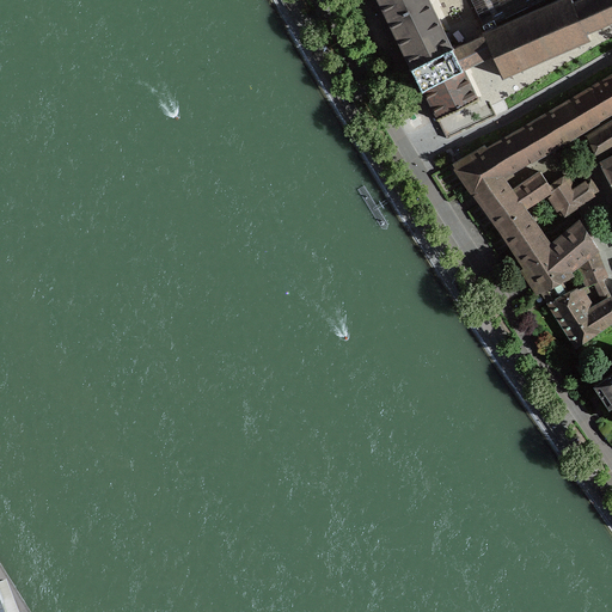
[(379,0),(411,66),(409,66),(410,68),(412,68),(421,85),(420,86),(420,89),(422,87),(433,108),(436,117),(435,118),(436,120),(438,120),(458,109),(477,99),(477,101),(479,99),(478,99),(479,98),(478,97),(467,77),(483,69),(496,63),(485,40),(482,34),(469,41),(461,44),(456,47),(454,44),(452,46),(442,25),(433,5),(429,0),(379,0)]
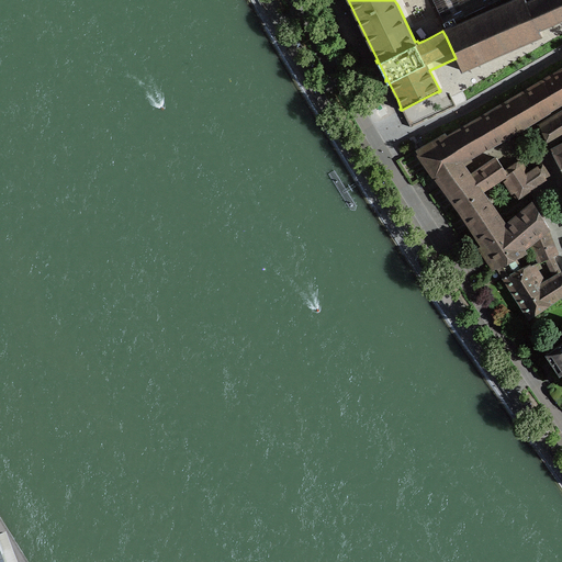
[(539,29),(526,0),(510,0),(497,7),(442,31),(446,36),(456,58),(461,71),(542,35),(539,29)]
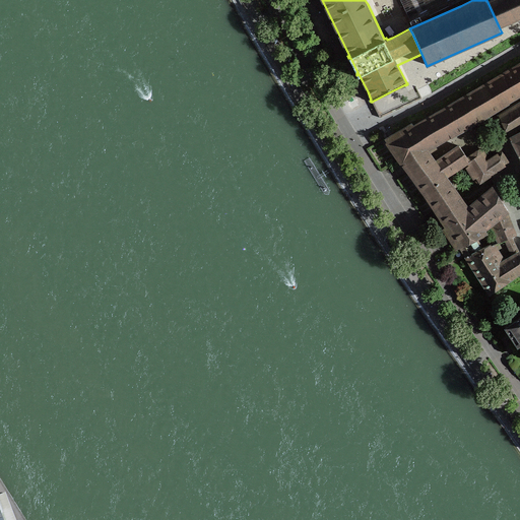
[(519,0),(488,0),(486,0),(499,26),(511,21),(513,24),(515,23),(513,20),(519,17),(519,0)]
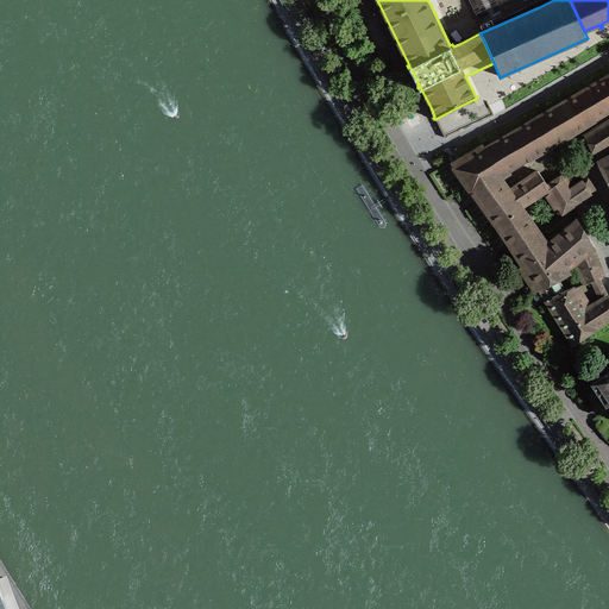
[(512,174),(509,169),(608,110),(608,73),(453,165),(453,167),(472,193),(497,226),(522,207),(546,192),(551,188),(547,184),(538,170),(510,189),(503,180),(512,174)]
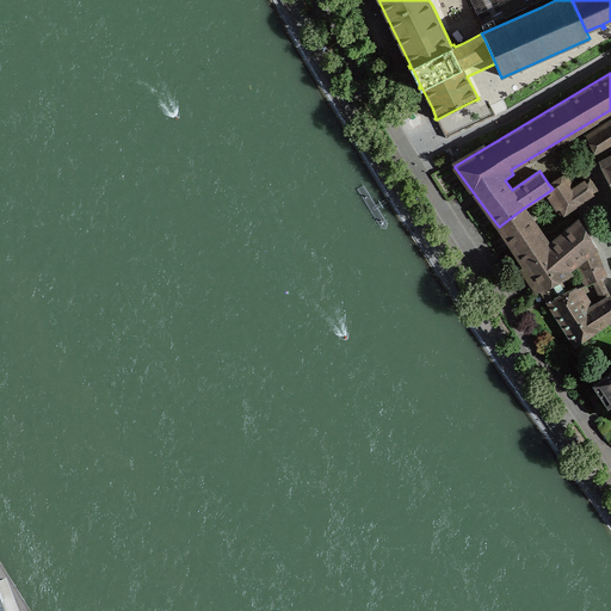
[(598,159),(610,148),(610,121),(587,136),(598,159)]
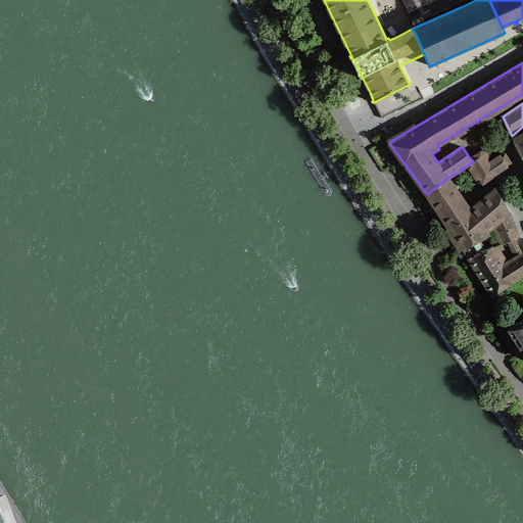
[(469,164),(480,183),(498,173),(512,162),(505,151),(491,160),(483,149),(470,158),(473,161),(469,164)]
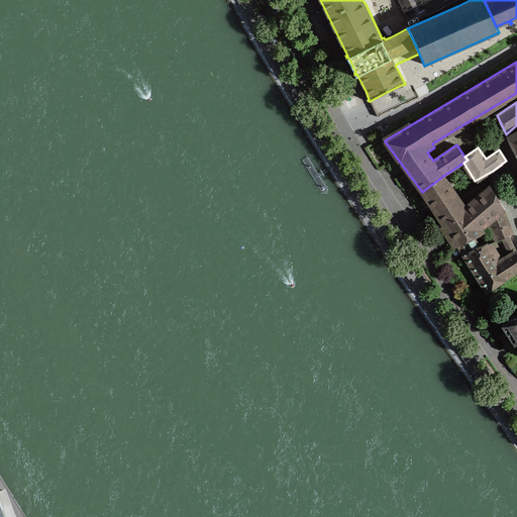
[(443,176),(422,192),(433,209),(443,224),(466,206),(443,176)]
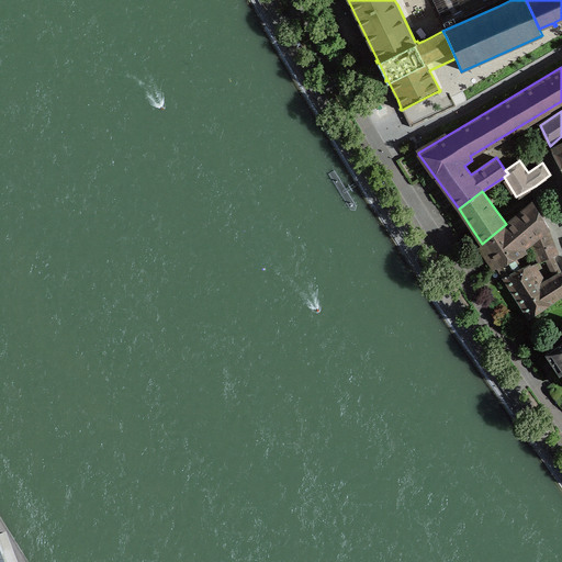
[(548,228),(549,227),(542,217),(532,202),(506,224),(523,247),(530,242),(535,250),(553,243),(548,228)]
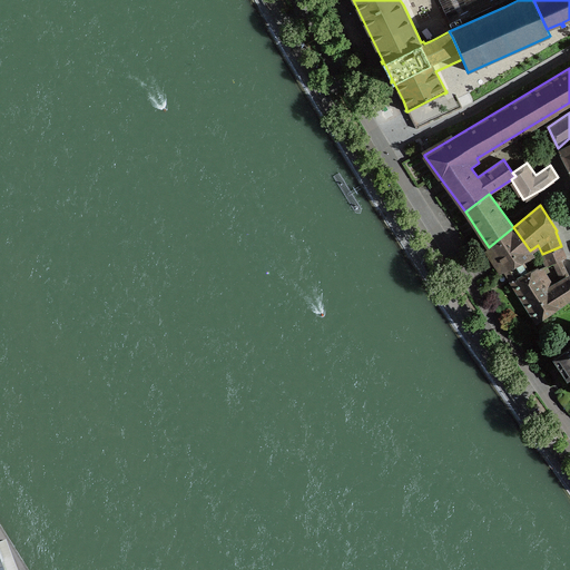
[(513,227),(489,247),(503,271),(522,261),(532,255),(530,251),(513,227)]
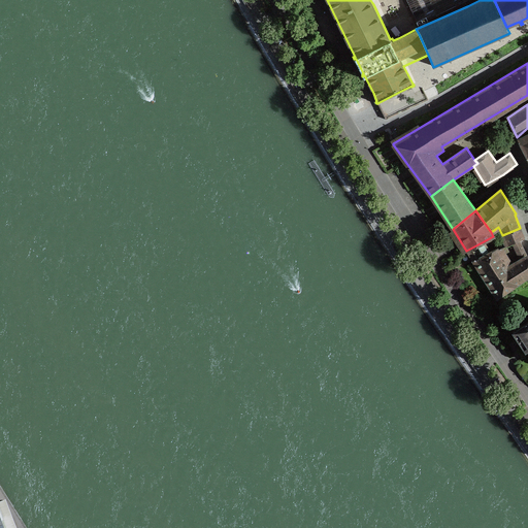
[(527,258),(519,240),(524,238),(520,228),(502,235),(507,245),(514,243),(521,260),(509,266),(498,248),(490,252),(484,241),(466,251),(473,261),(497,298),(527,276),(527,258)]
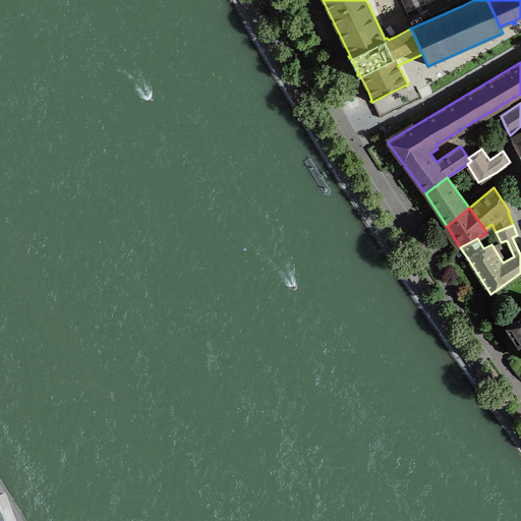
[(520,315),(510,323),(518,335),(520,340),(520,315)]
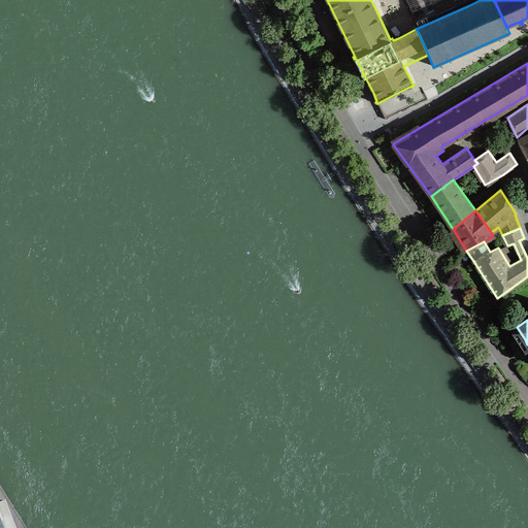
[(12,527),(1,500),(0,500),(0,527),(12,527)]
